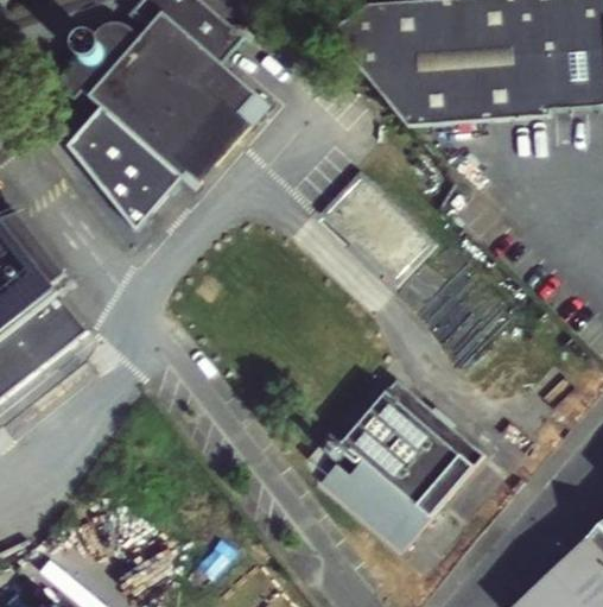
[(137,0),(125,16),(143,31),(137,38),(119,23),(112,20),(105,20),(97,21),(91,26),(61,61),(58,68),(58,76),(59,83),(64,90),(78,102),(86,95),(102,109),(183,182),(191,190),(197,183),(185,172),(236,114),(249,125),(265,106),(217,63),(240,38),(197,0),(137,0)]
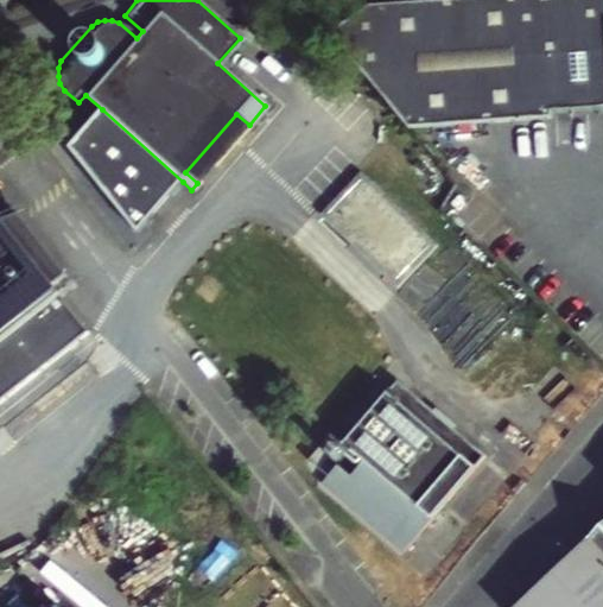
[(328,35),(406,128),(550,119),(550,113),(602,108),(602,0),(541,0),(444,0),(387,4),(328,35)]
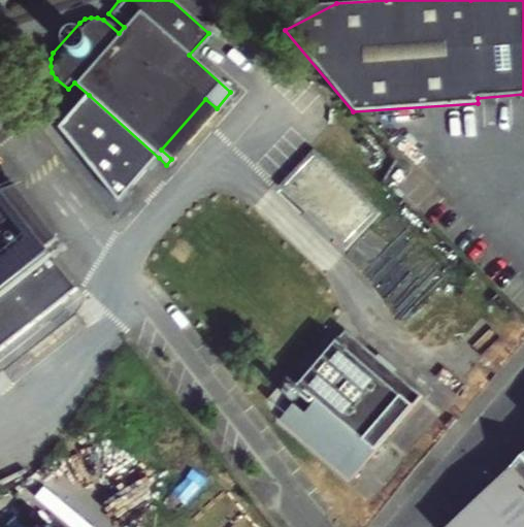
[(159,158),(89,95),(60,129),(119,203),(159,158)]
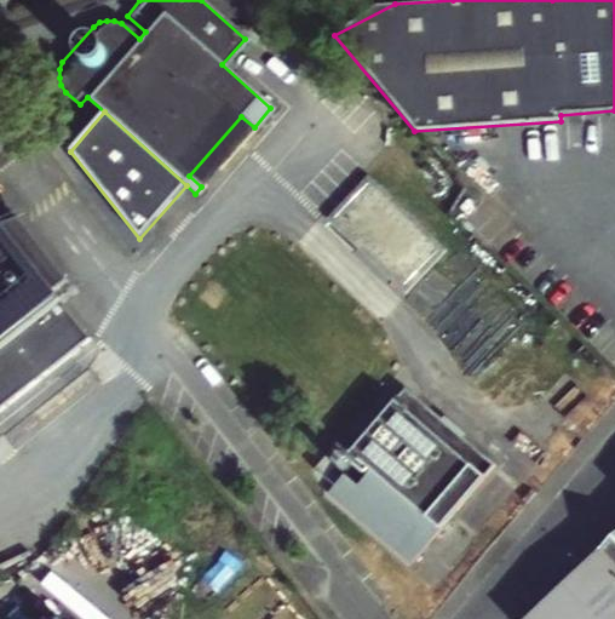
[(189,176),(201,187),(254,127),(241,116),(189,176)]
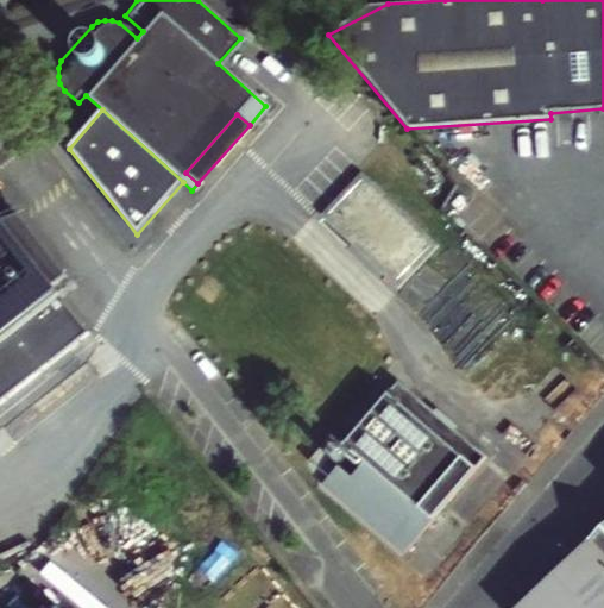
[(400,287),(440,243),(362,168),(320,212),(400,287)]
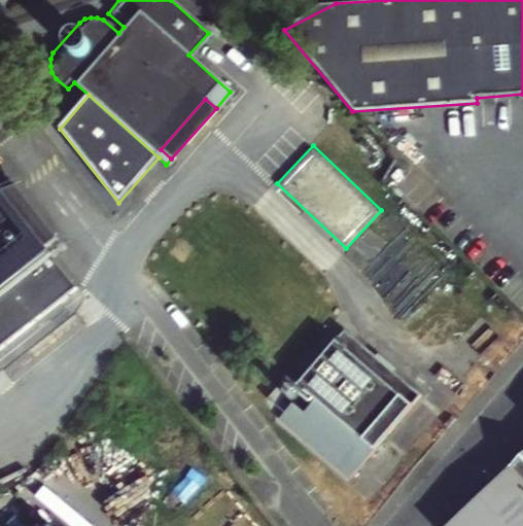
[(0,344),(72,286),(0,196),(0,344)]
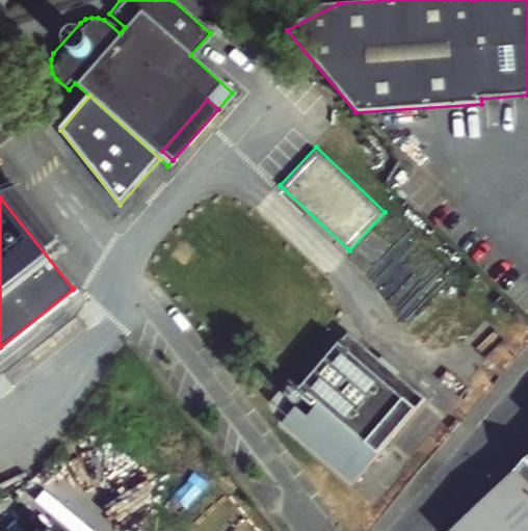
[(348,327),(299,382),(307,389),(319,399),(309,412),(296,401),(284,416),(354,477),(425,395),(348,327)]
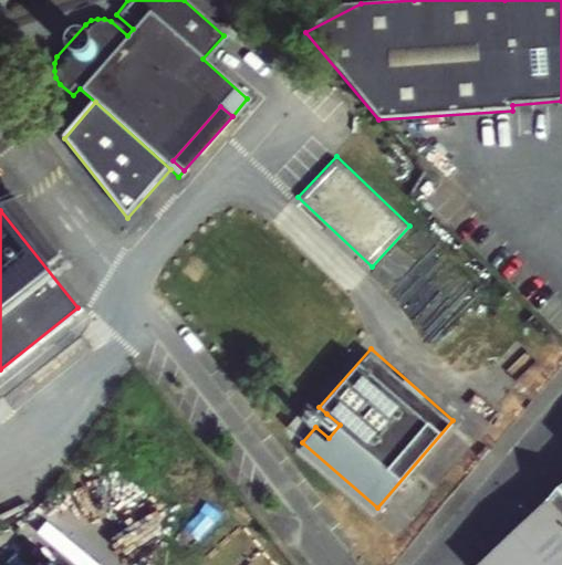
[(326,414),(315,427),(329,438),(340,425),(326,414)]
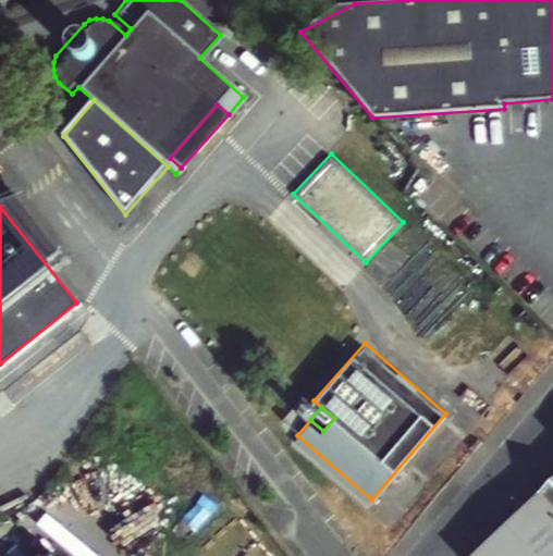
[(552,555),(552,477),(469,555),(552,555)]
